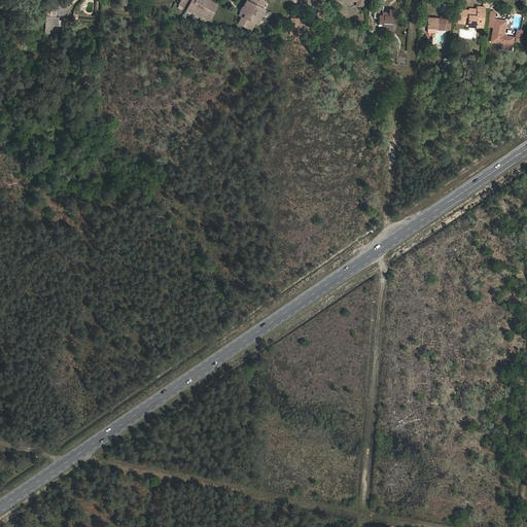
[(210,1),(209,0),(181,0),(180,3),(182,5),(187,8),(187,9),(188,10),(192,12),(196,14),(201,16),(202,15),(207,19),(208,18),(210,20),(217,5),(215,4),(215,3),(210,1)]
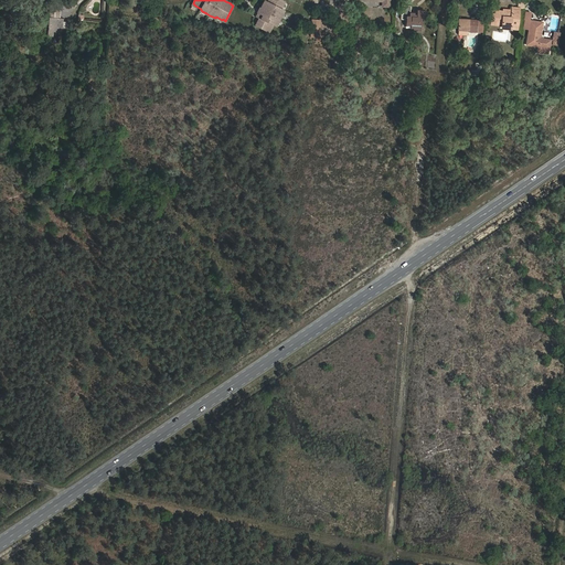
[(281,10),(285,2),(279,0),(268,0),(269,1),(268,2),(265,1),(262,7),(260,9),(265,11),(263,14),(262,13),(257,16),(257,17),(259,18),(258,20),(257,23),(256,25),(269,32),(273,24),(276,27),(277,24),(279,21),(283,13),(284,11),(281,10)]
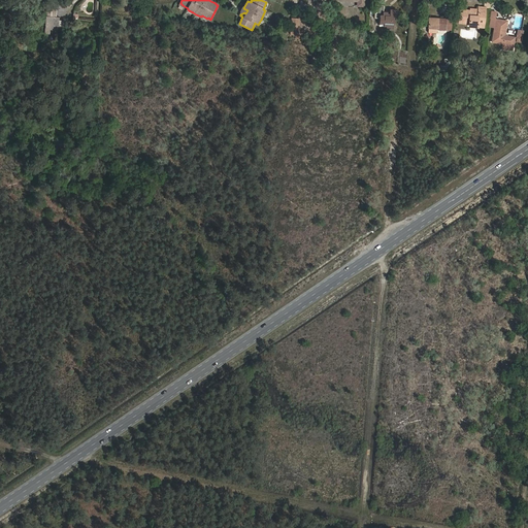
[(375,14),(375,19),(380,19),(380,25),(384,26),(384,29),(393,29),(394,17),(396,17),(396,10),(390,9),(390,13),(384,12),(385,6),(377,6),(377,14),(375,14)]
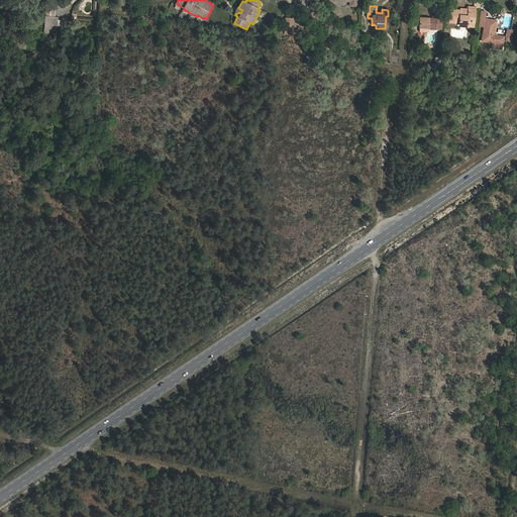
[(450,10),(449,23),(459,24),(458,27),(468,28),(468,25),(475,25),(476,8),(469,7),(468,10),(460,10),(460,11),(450,10)]
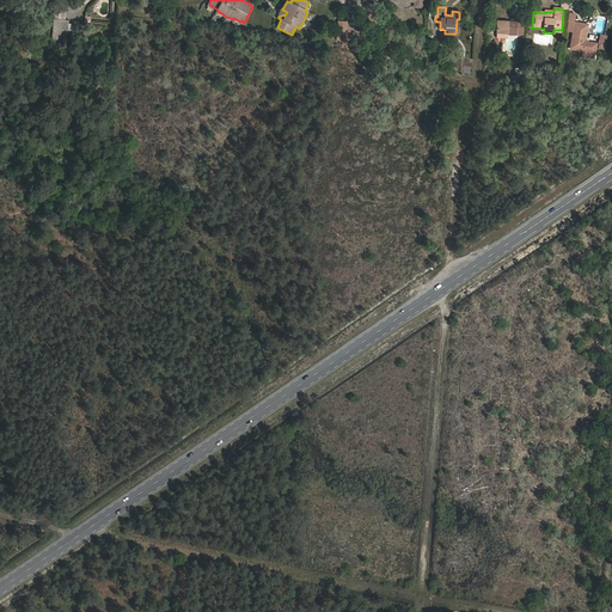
[(68,22),(53,20),(51,38),(57,40),(57,35),(67,35),(68,22)]
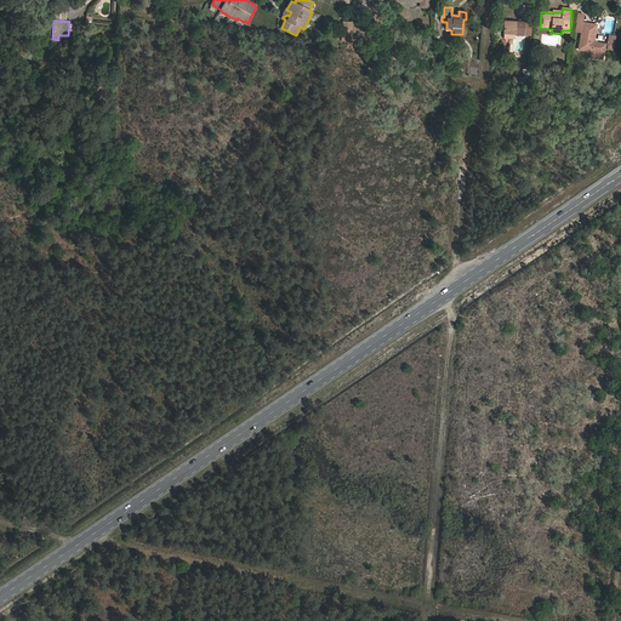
[(352,22),(343,21),(342,35),(351,35),(352,22)]
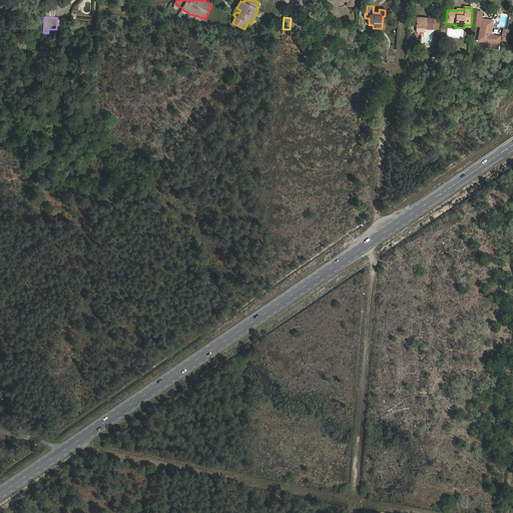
[(434,19),(416,18),(416,31),(424,31),(424,29),(433,30),(434,19)]
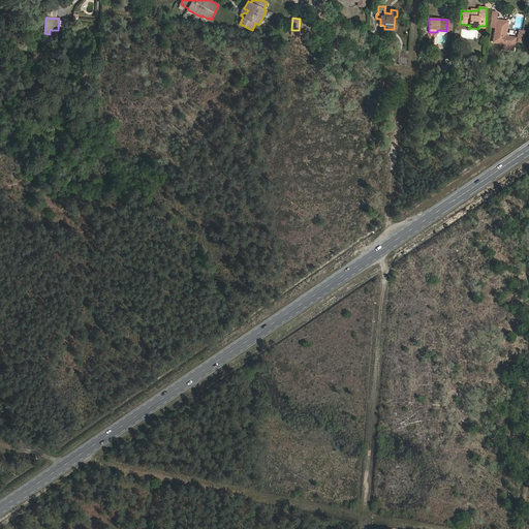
[(507,21),(497,20),(494,42),(515,47),(516,38),(506,36),(507,21)]
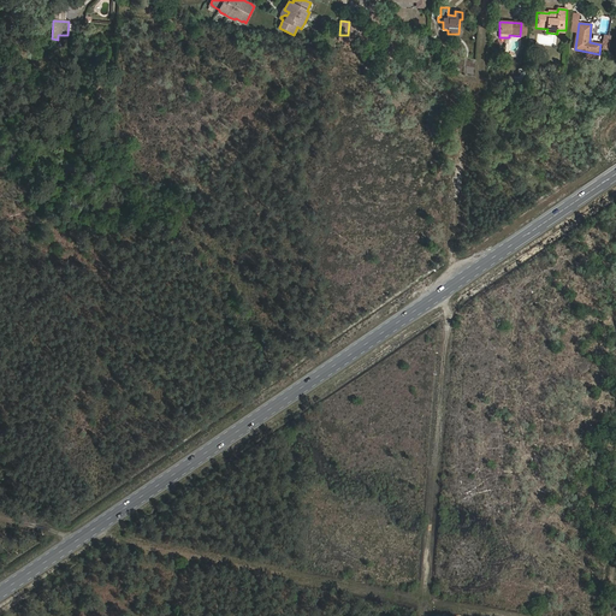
[(65,98),(49,98),(48,110),(64,111),(65,98)]
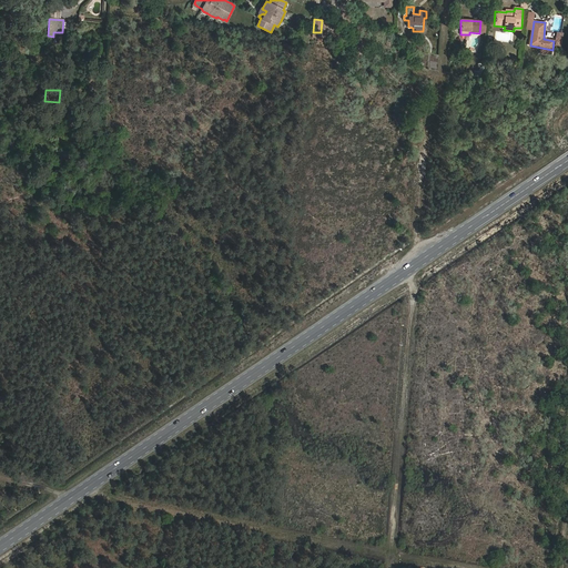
All buildings are outlined.
